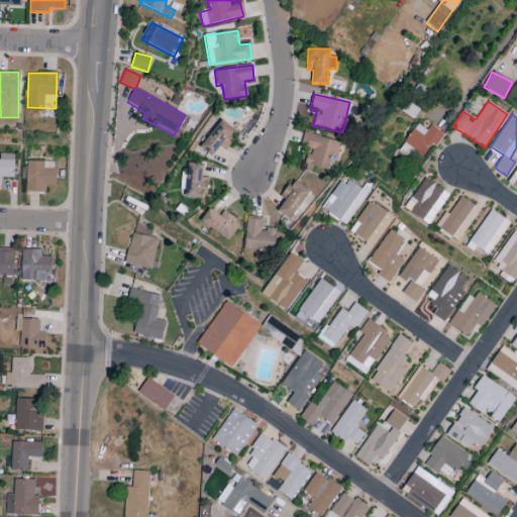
[(213,159),(236,132),(222,120),(199,146),(213,159)]
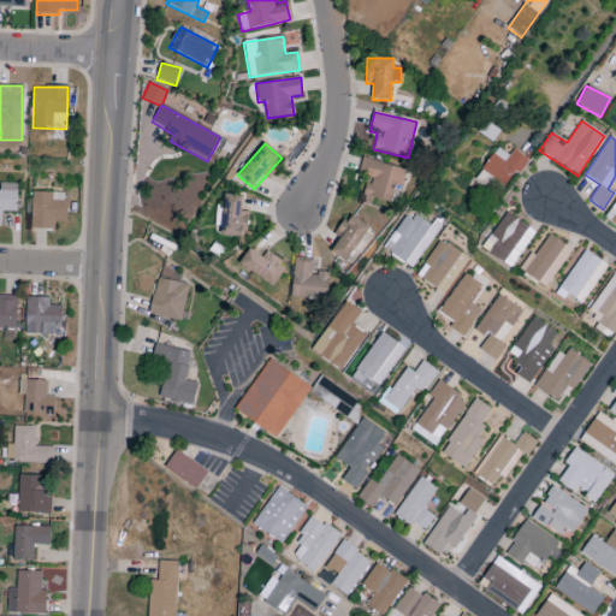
[(513,149),(508,155),(497,148),(481,170),(508,188),(528,160),(513,149)]
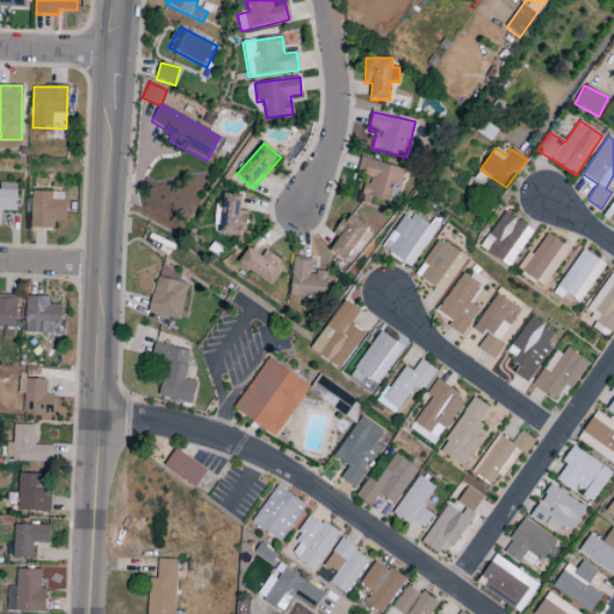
[(389,202),(393,185),(399,186),(404,169),(361,157),(356,175),(367,178),(362,194),(389,202)]
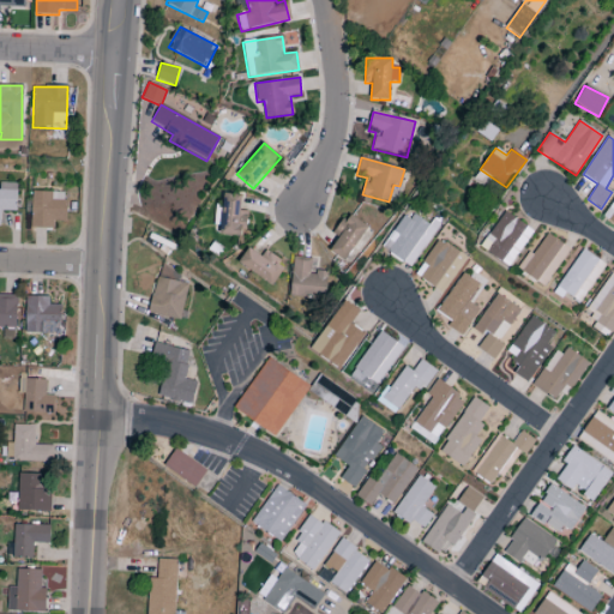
[(17,184),(0,182),(0,210),(16,211),(17,184)]
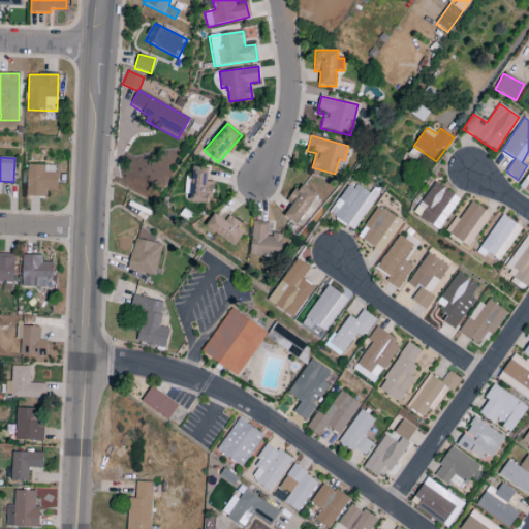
[(45,197),(47,190),(56,190),(57,165),(27,165),(26,196),(45,197)]
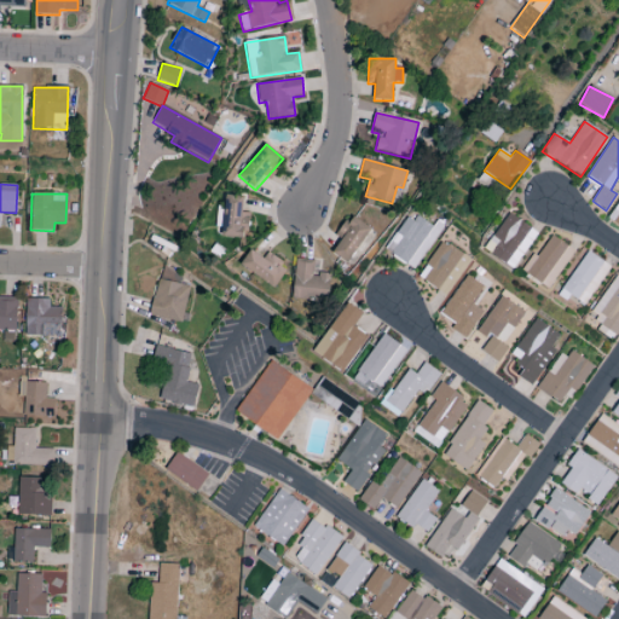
[(243,213),(243,196),(223,196),(223,237),(248,237),(248,213),(243,213)]
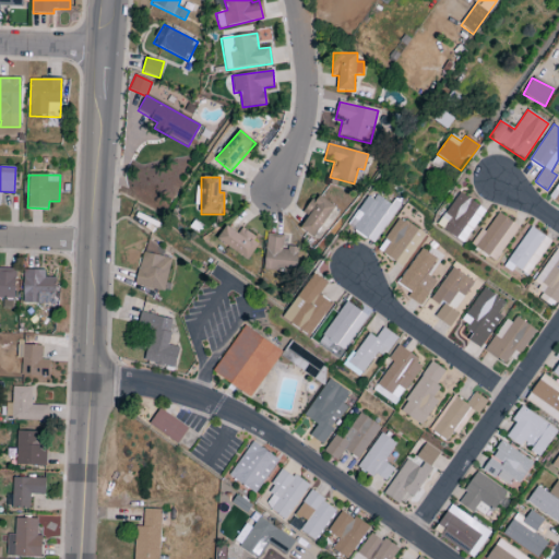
[(375,244),(397,206),(371,191),(348,228),(375,244)]
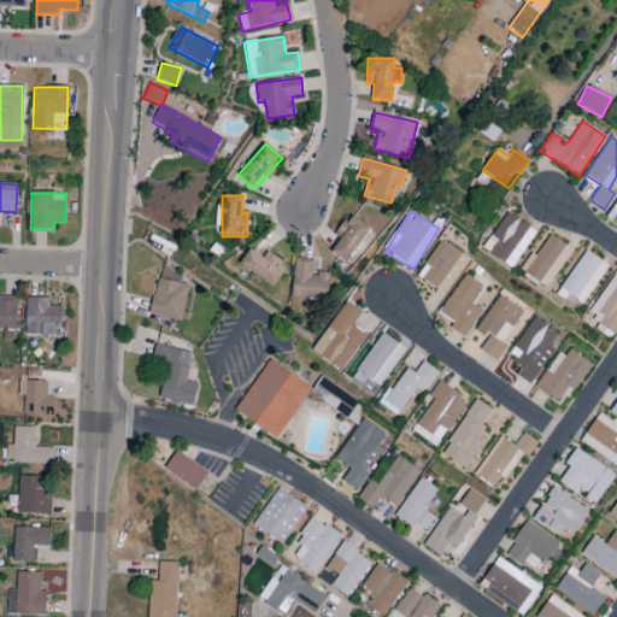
[(536,231),(507,213),(483,251),(511,269),(536,231)]
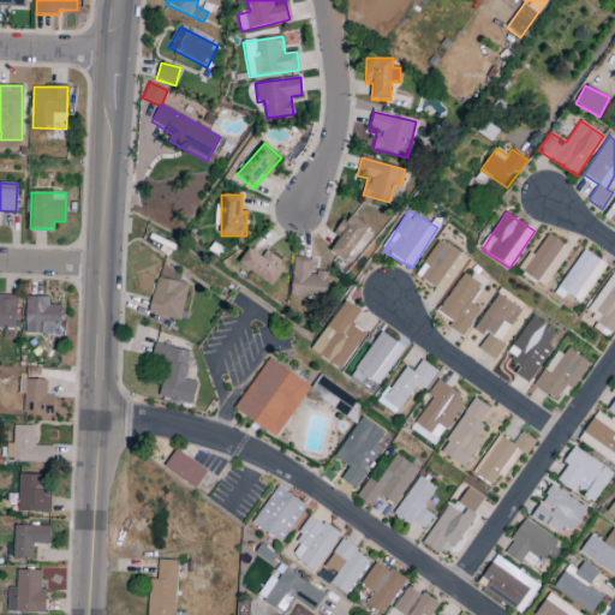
[(370,227),(347,214),(334,236),(338,238),(330,252),(348,263),(370,227)]
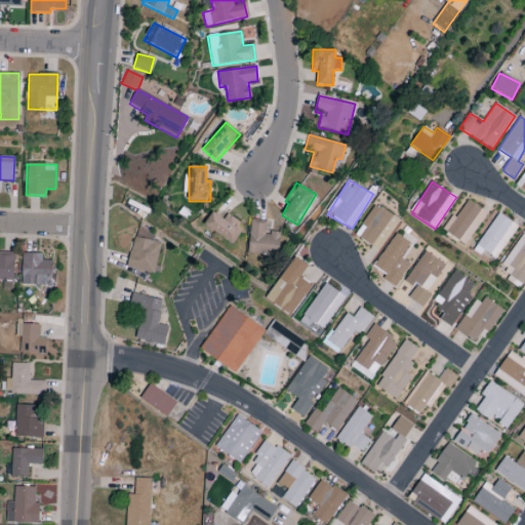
[(455,218),(451,215),(442,230),(466,245),(487,212),(468,200),(455,218)]
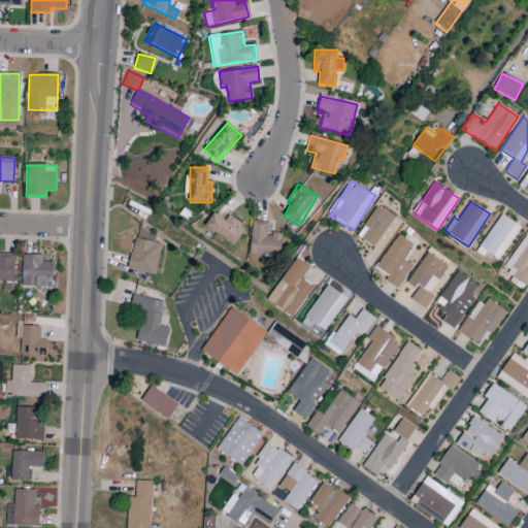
[(382,253),(401,221),(376,206),(357,237),(382,253)]
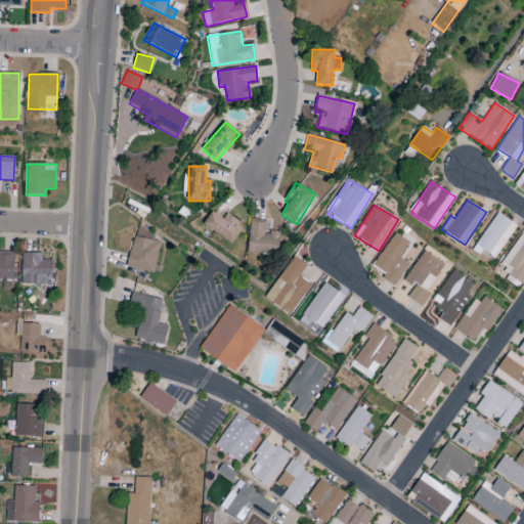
[(225,214),(222,219),(212,211),(203,224),(232,244),(244,226),(225,214)]
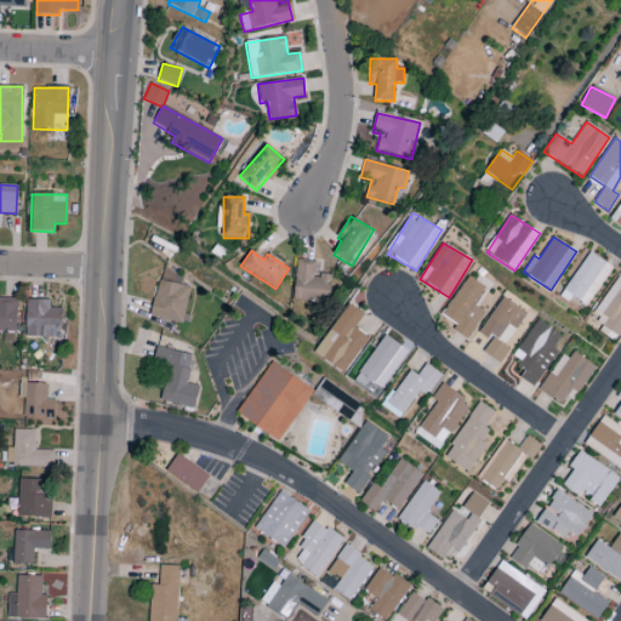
[(562,292),(585,309),(613,268),(590,252),(562,292)]
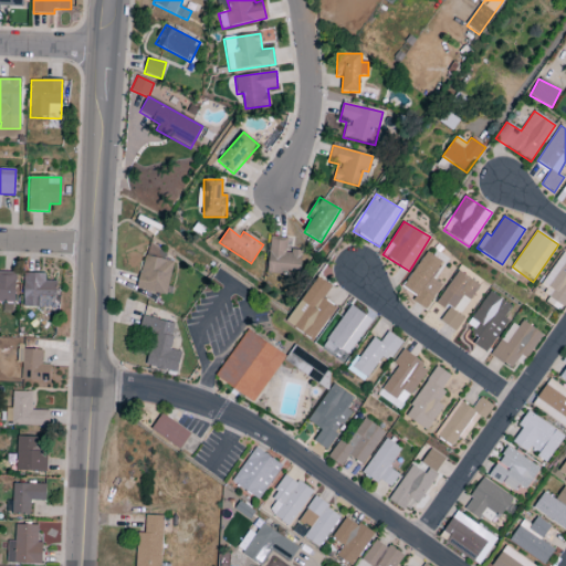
[(286,241),(269,240),(268,274),(301,275),(301,251),(286,250),(286,241)]
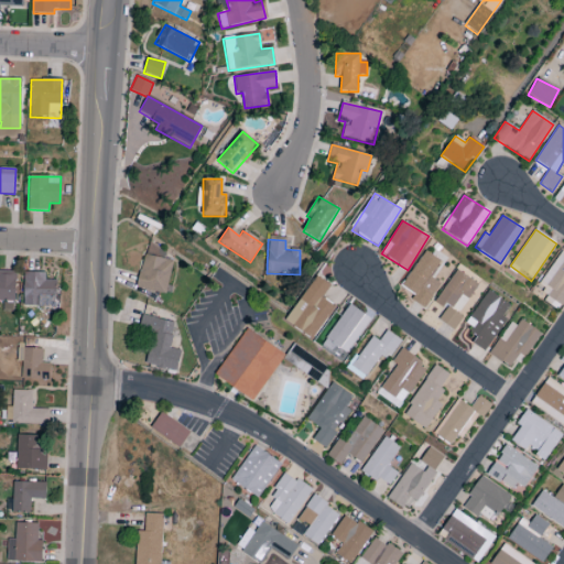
[(137,288),(164,294),(173,261),(163,259),(165,249),(147,245),(137,288)]
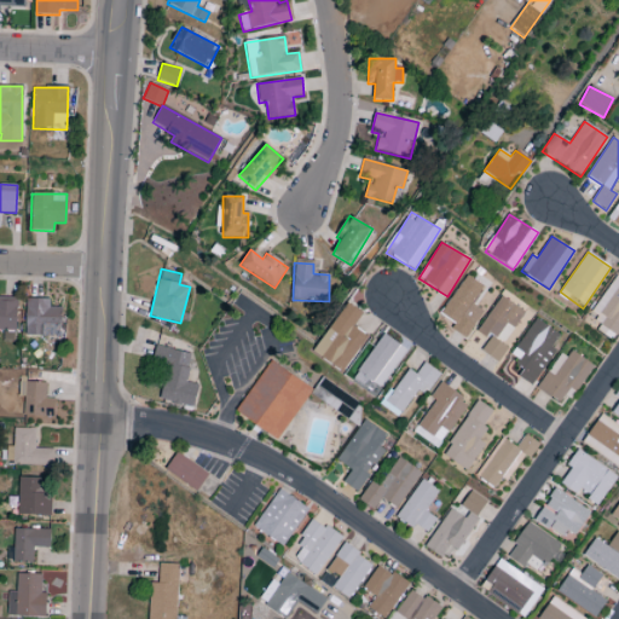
[(482,287),(466,276),(440,314),(455,324),(451,329),(466,339),(482,311),(472,304),(482,287)]
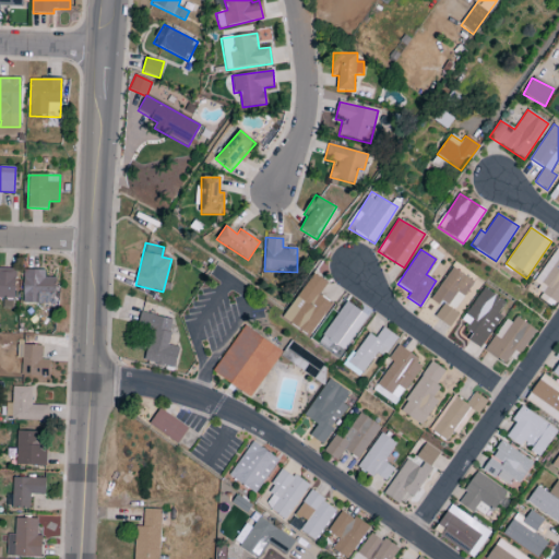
[(558,302),(558,299),(558,250),(557,249),(532,285),(558,302)]
